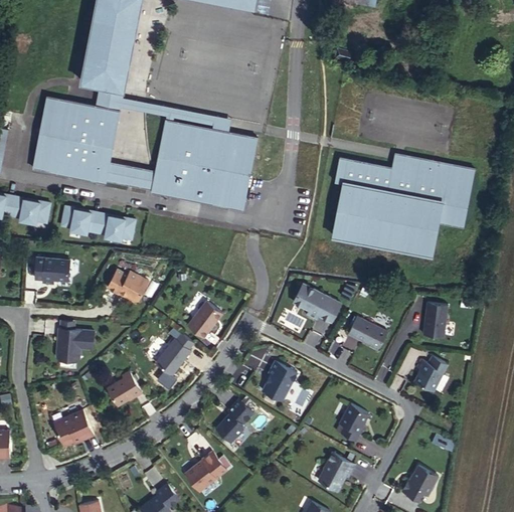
[(96,0),(79,81),(98,84),(94,106),(45,97),(31,168),(105,182),(105,179),(150,188),(150,191),(241,209),(255,138),(226,132),(211,129),(164,120),(154,171),(108,163),(119,111),(108,109),(112,88),(123,90),(140,0),(96,0)]
